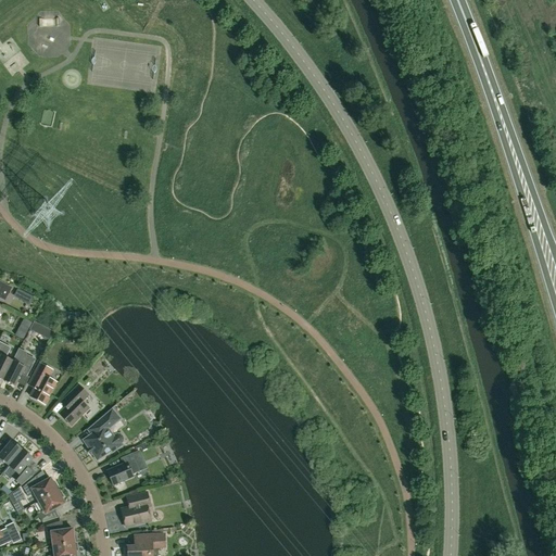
[(11,288),(0,282),(0,298),(4,301),(11,288)]
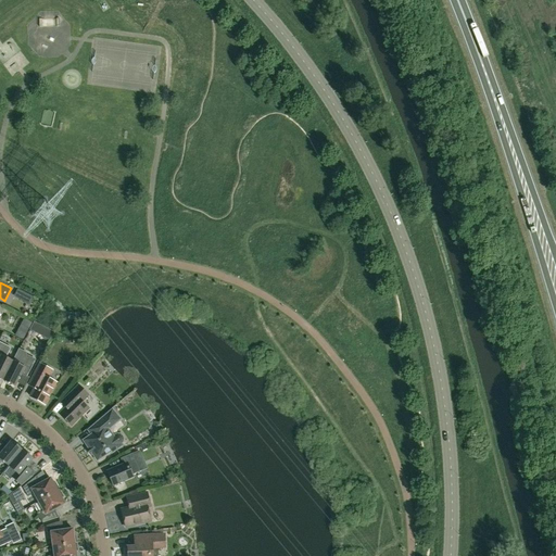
[(25,293),(17,289),(14,297),(21,301),(25,293)]
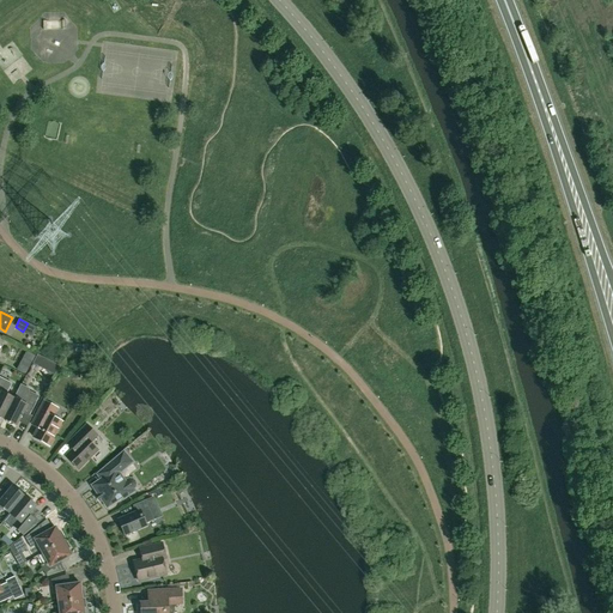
[(4,419),(14,399),(6,395),(12,383),(0,377),(0,418),(1,418),(4,419)]
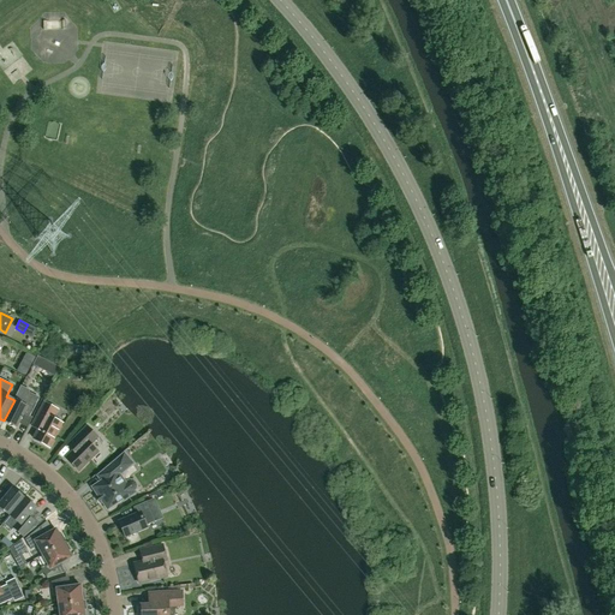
[(30,417),(39,399),(28,393),(22,404),(15,400),(4,421),(6,422),(6,424),(9,425),(10,427),(12,427),(15,427),(17,428),(23,413),(30,417)]
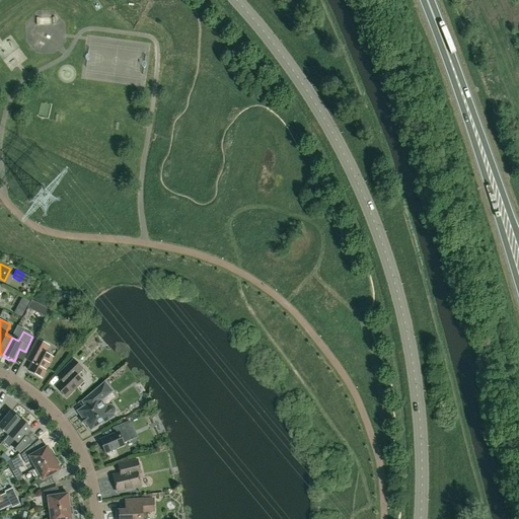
[(42,377),(52,358),(44,354),(48,346),(38,341),(27,360),(32,363),(28,370),(42,377)]
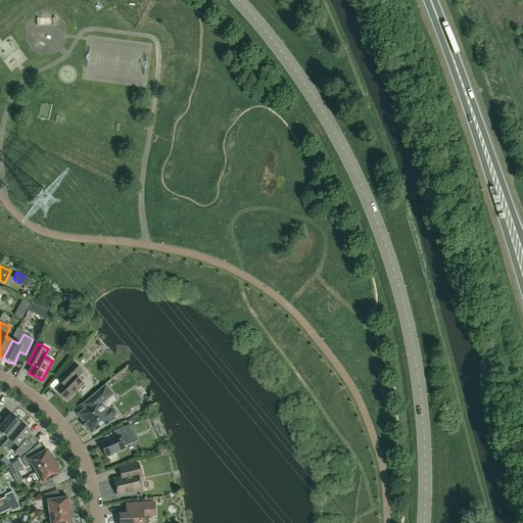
[(74,364),(65,372),(57,380),(61,384),(56,390),(66,400),(83,384),(77,378),(83,372),(74,364)]
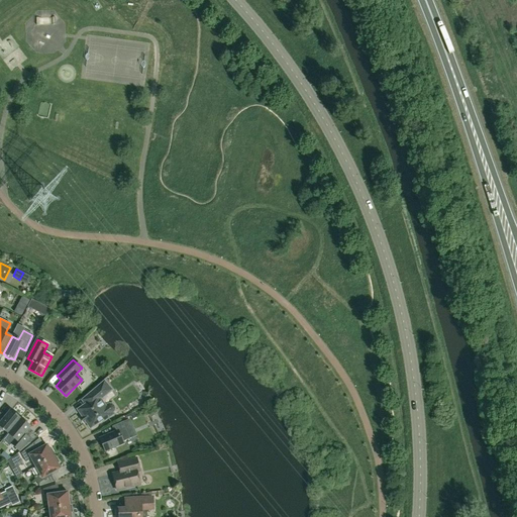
[(81,400),(84,405),(78,410),(91,428),(103,419),(104,421),(113,414),(112,413),(114,411),(115,409),(114,406),(112,405),(109,404),(107,405),(105,406),(101,401),(98,397),(109,388),(104,382),(89,394),(81,400)]
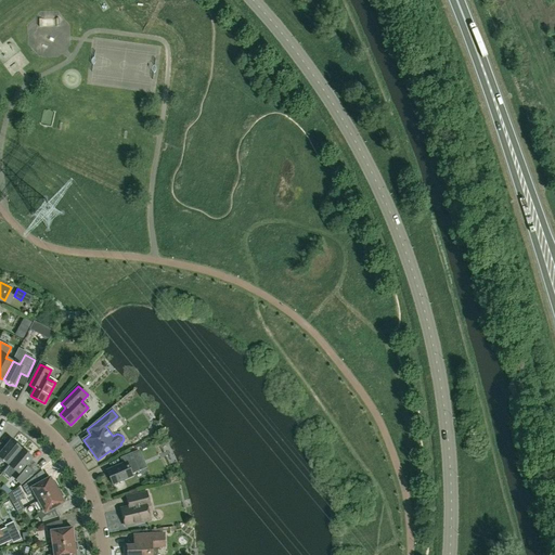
[(15,444),(11,440),(4,449),(1,449),(0,447),(0,461),(1,461),(3,461),(9,465),(23,448),(16,442),(15,444)]
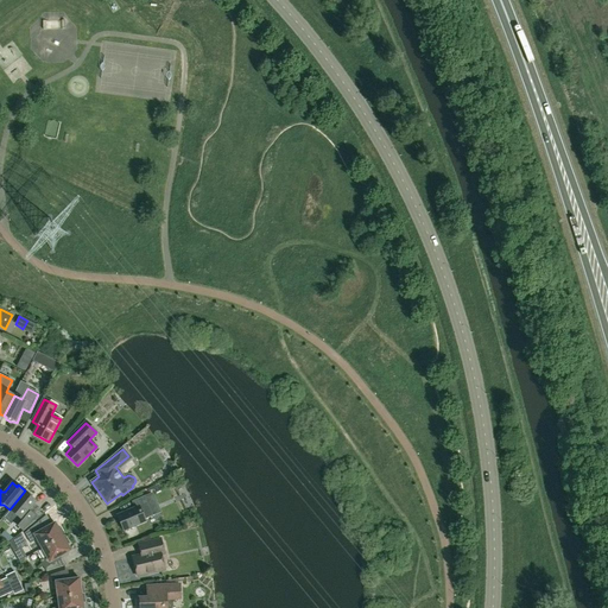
[(29,512),(36,502),(31,499),(32,498),(25,491),(10,510),(2,518),(12,525),(13,523),(24,531),(36,520),(29,514),(29,512)]
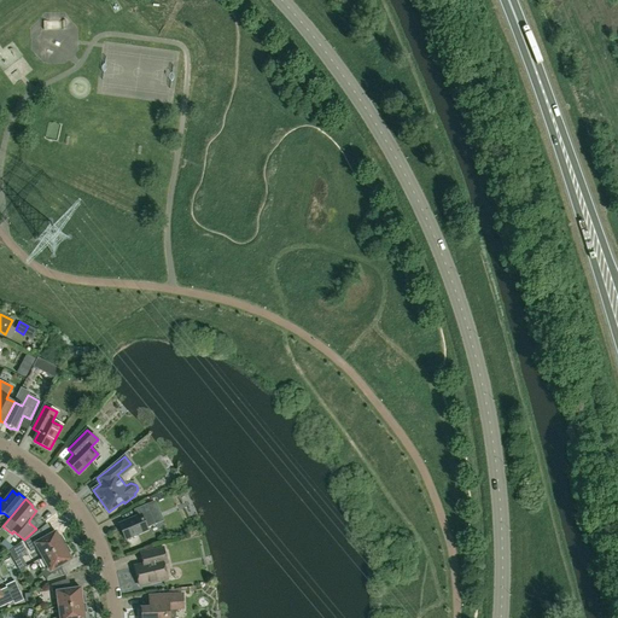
[(147,528),(156,524),(147,505),(134,509),(136,517),(120,524),(126,540),(147,530),(147,528)]
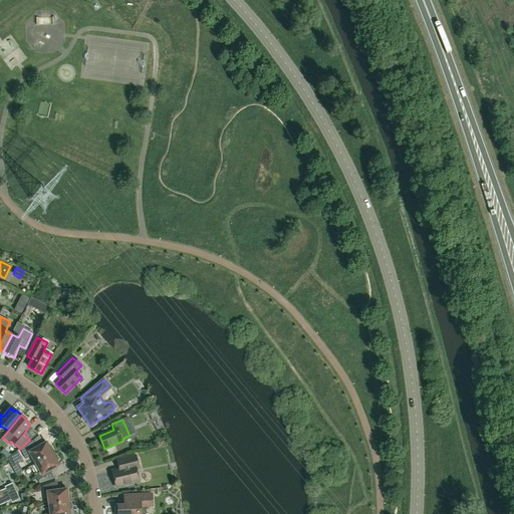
[(36,448),(33,441),(21,451),(26,460),(31,457),(35,464),(55,453),(51,446),(49,447),(46,442),(36,448)]
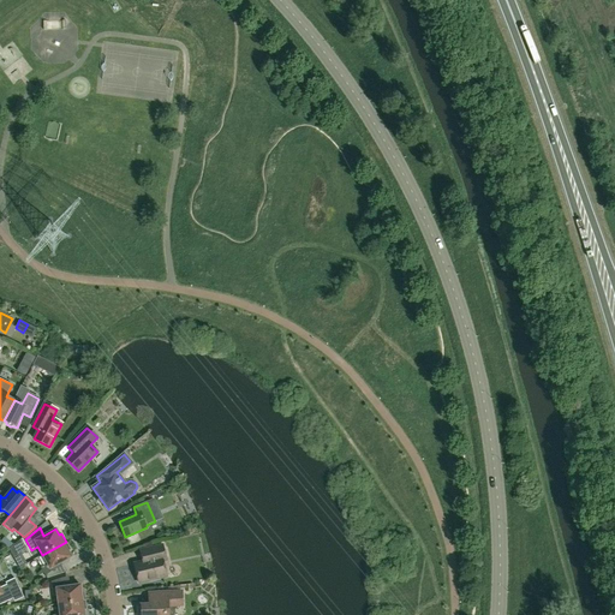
[(11,548),(13,545),(5,538),(1,542),(10,549),(11,548)]
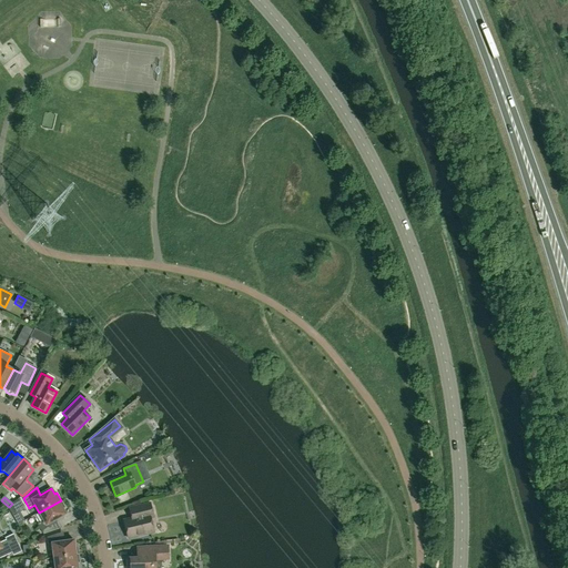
[(14,514),(24,508),(19,498),(12,504),(10,506),(14,514)]
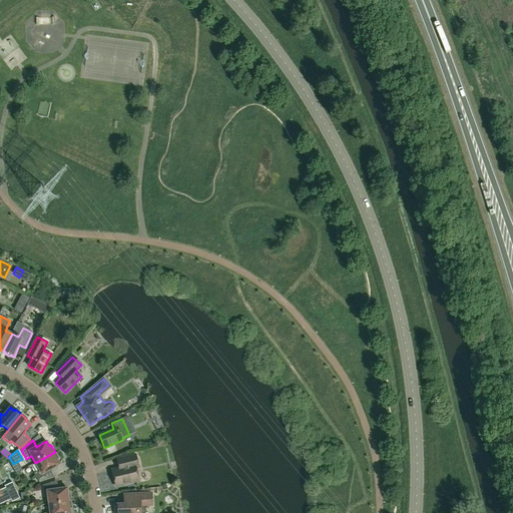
[(39,482),(53,478),(49,470),(59,465),(57,460),(59,459),(55,452),(35,463),(39,471),(34,473),(39,482)]
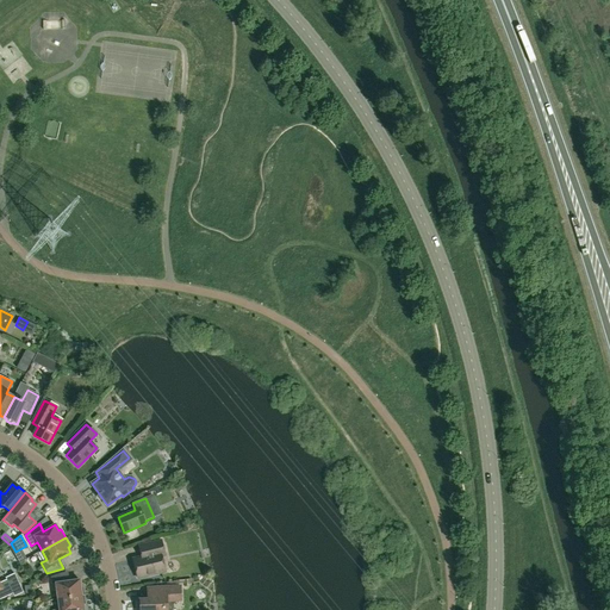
[(138,579),(163,572),(161,566),(163,562),(161,554),(163,549),(161,541),(142,546),(143,554),(142,558),(134,560),(138,579)]
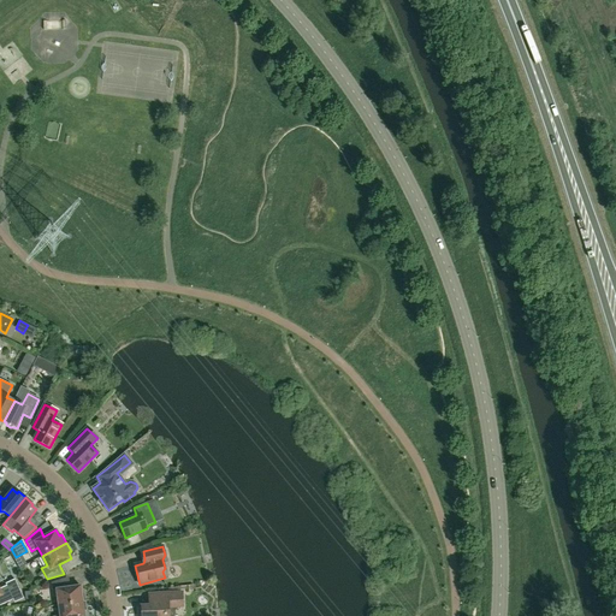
[(67,588),(66,578),(52,582),(52,591),(57,590),(59,605),(86,602),(84,592),(82,593),(81,586),(67,588)]
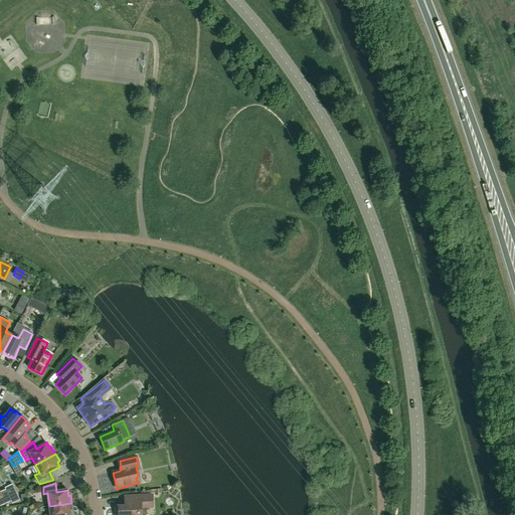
[(0,492),(0,506),(11,501),(12,504),(20,500),(12,485),(4,488),(5,490),(0,492)]
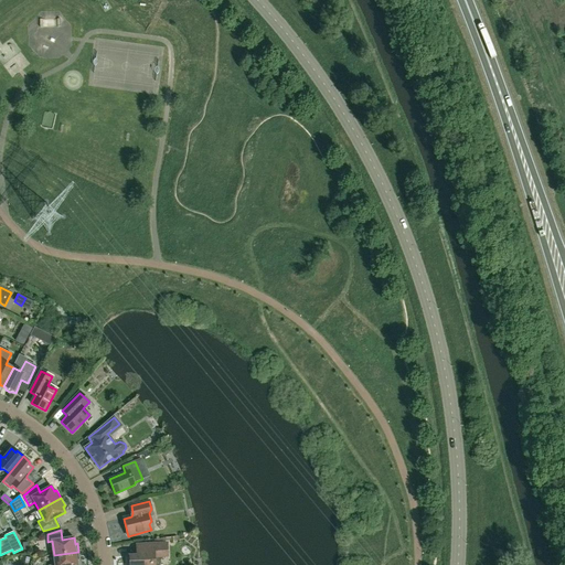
[(130,556),(130,564),(160,564),(161,564),(161,561),(164,556),(168,556),(167,543),(137,545),(137,556),(130,556)]
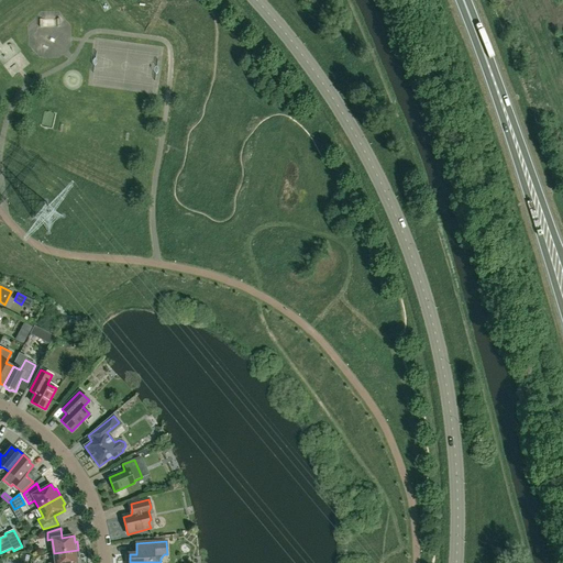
[(77,562),(77,559),(79,559),(78,550),(54,553),(55,562),(52,562),(77,562)]
